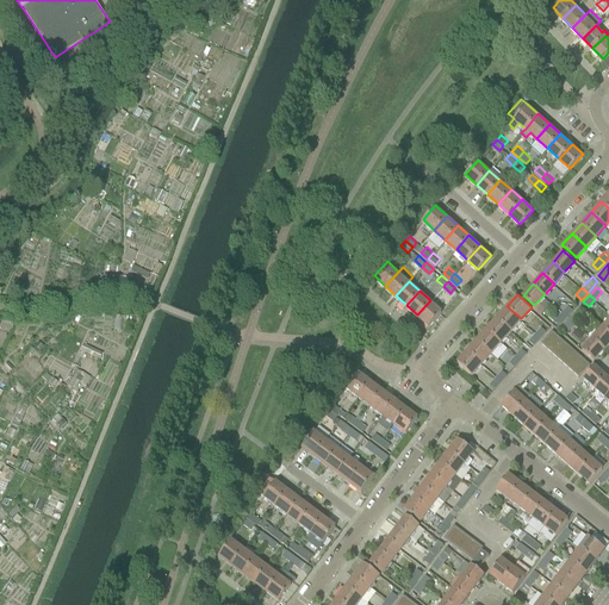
[(430,300),(417,315),(429,325),(441,311),(430,300)]
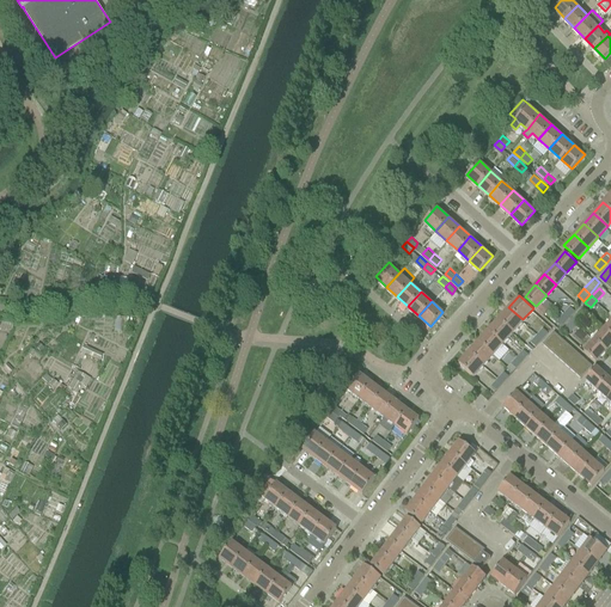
[(570,304),(564,311),(569,316),(575,310),(575,308),(570,304)]
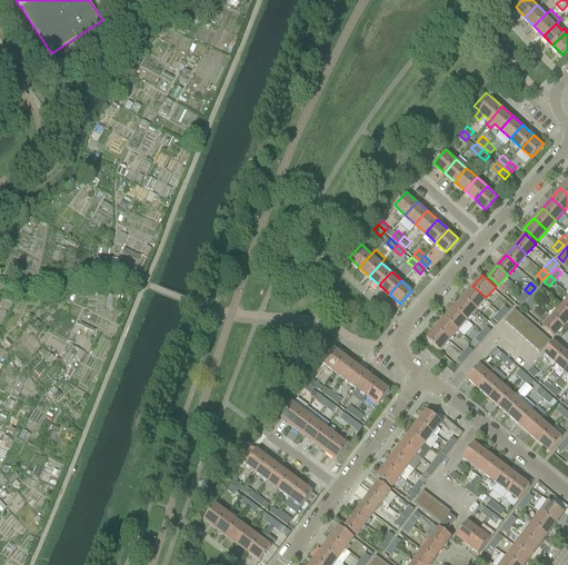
[(472,286),(464,296),(477,308),(486,297),(472,286)]
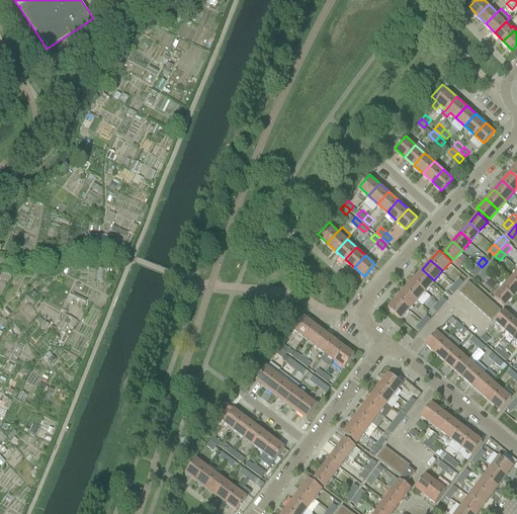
[(478,263),(471,269),(477,273),(482,267),(478,263)]
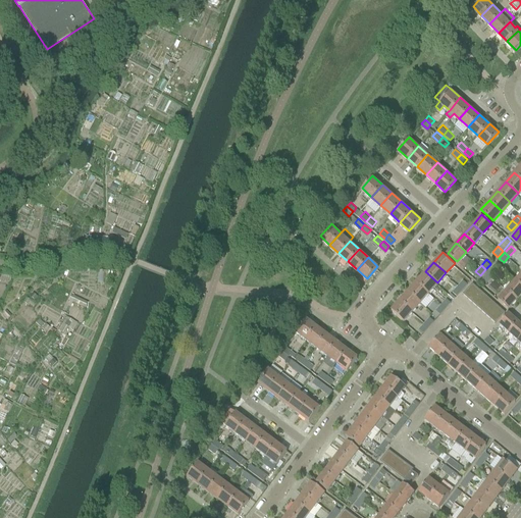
[(492,266),(487,271),(492,275),(497,270),(492,266)]
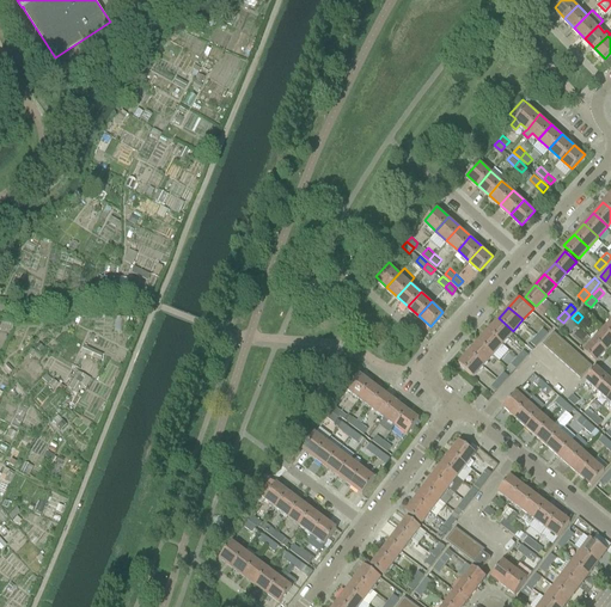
[(499,318),(489,329),(503,342),(513,331),(499,318)]
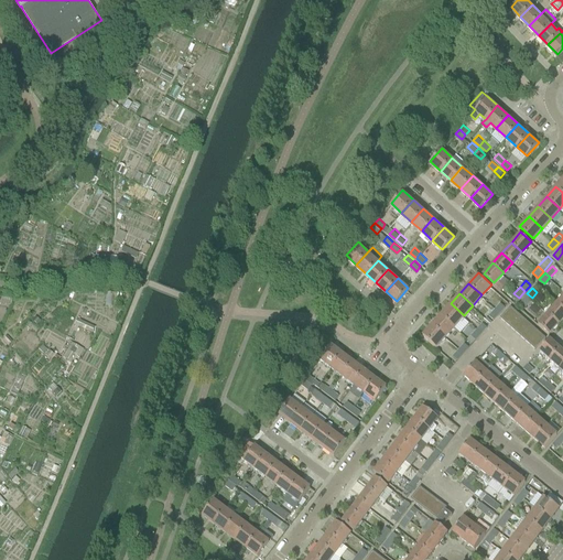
[(532,298),(527,293),(521,300),(526,304),(532,298)]
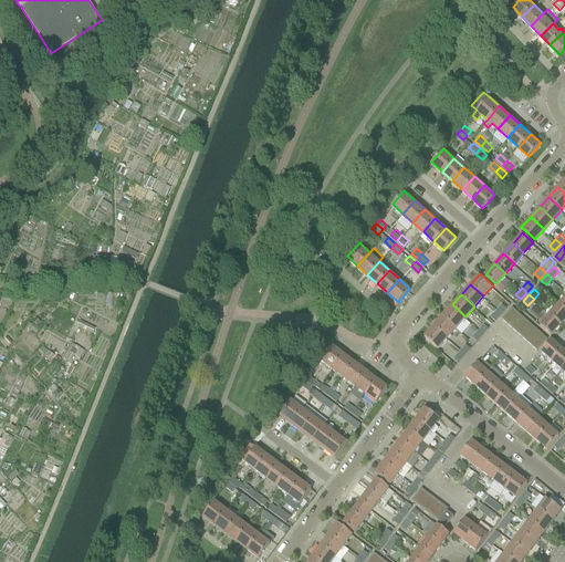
[(502,302),(497,308),(501,312),(506,305),(502,302)]
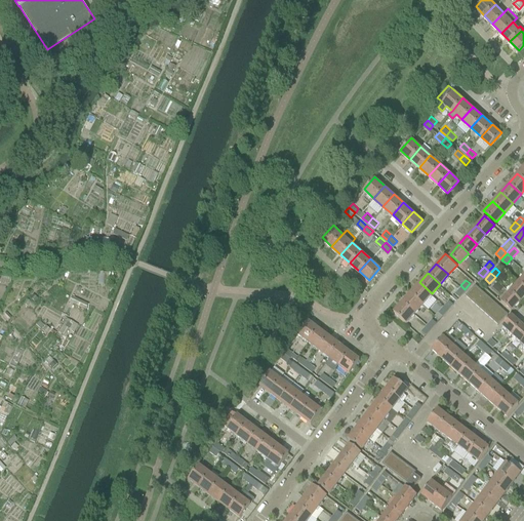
[(523,285),(518,281),(510,290),(520,299),(523,294),(523,285)]
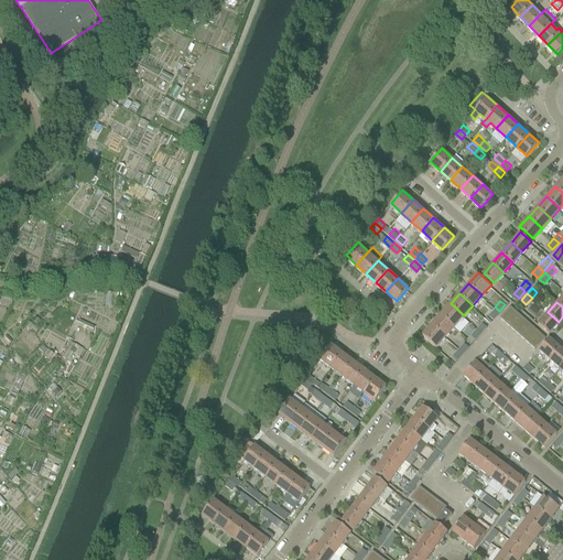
[(451,303),(442,313),(455,325),(464,315),(451,303)]
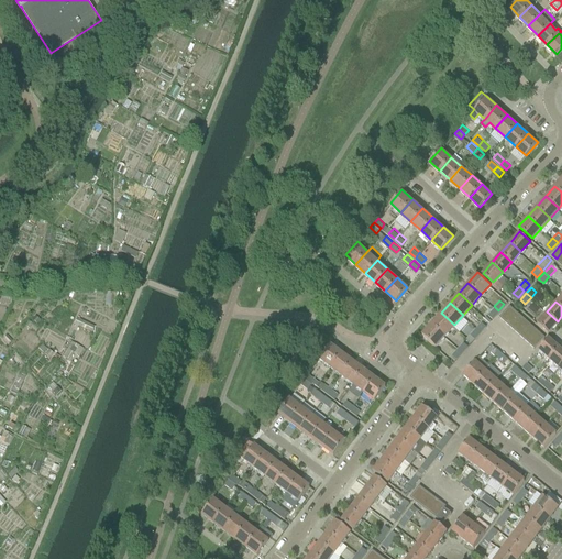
[(499,315),(505,319),(515,307),(510,303),(499,315)]
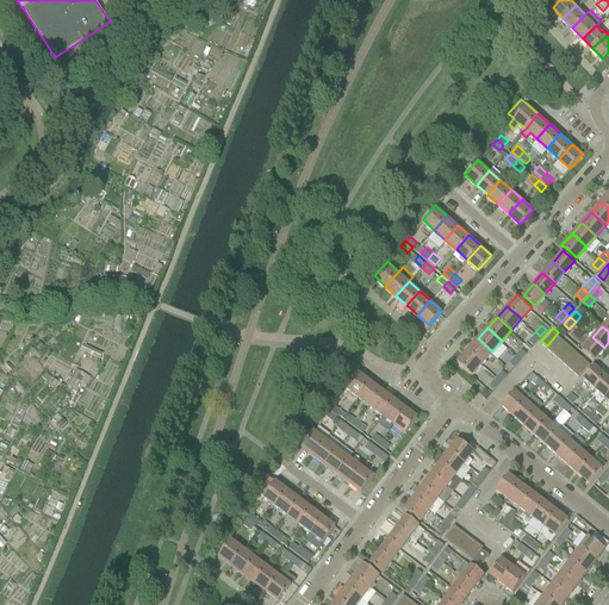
[(540,336),(535,331),(529,338),(534,343),(540,336)]
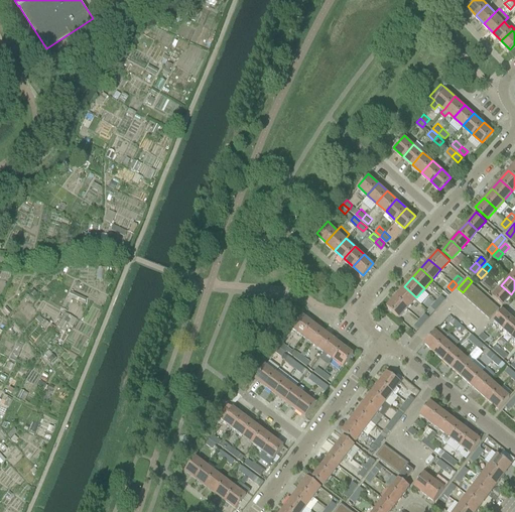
[(463,292),(467,296),(477,285),(472,281),(463,292)]
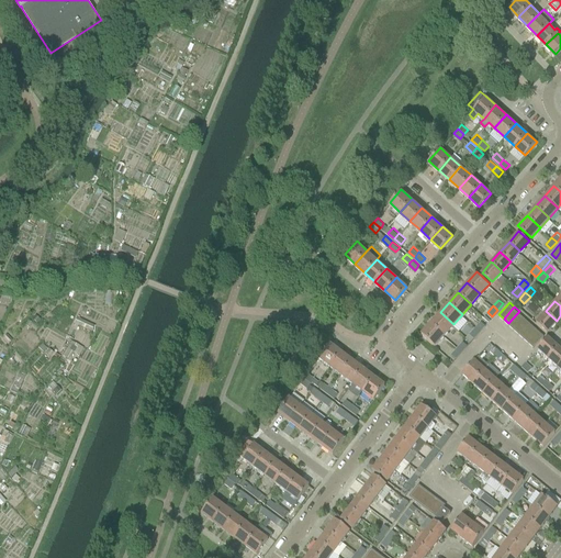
[(508,323),(514,327),(524,316),(519,311),(508,323)]
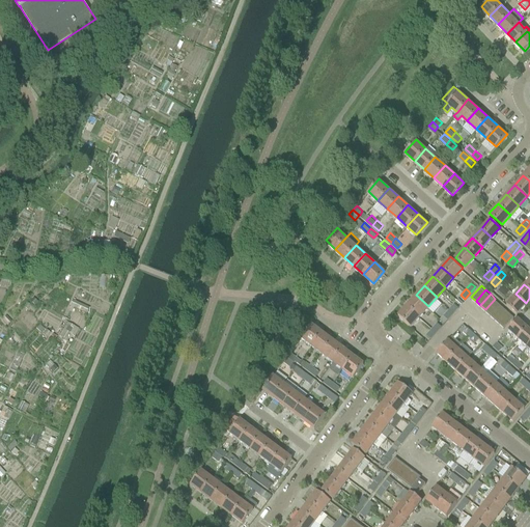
[(526,303),(515,294),(506,303),(517,312),(526,303)]
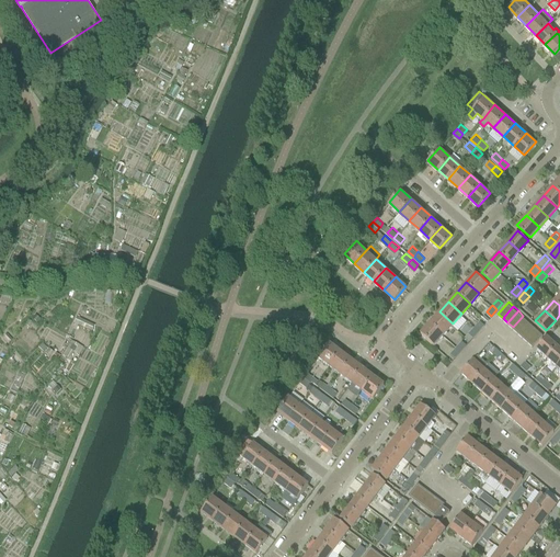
[(440,311),(430,321),(444,333),(453,324),(440,311)]
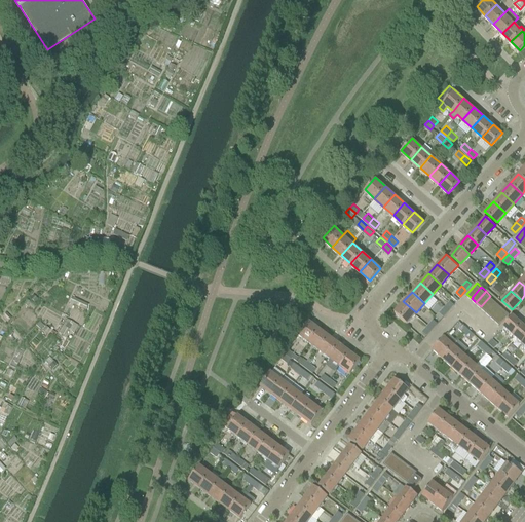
[(481,306),(485,310),(495,300),(490,296),(481,306)]
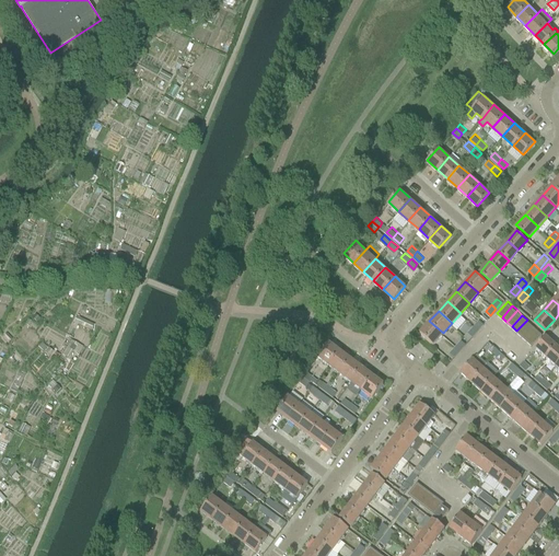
[(479,319),(474,324),(478,328),(484,323),(479,319)]
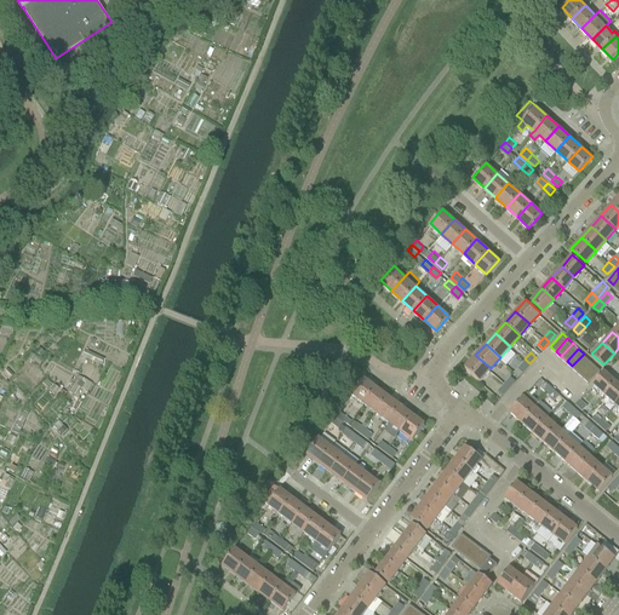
[(572,366),(578,371),(589,358),(584,354),(572,366)]
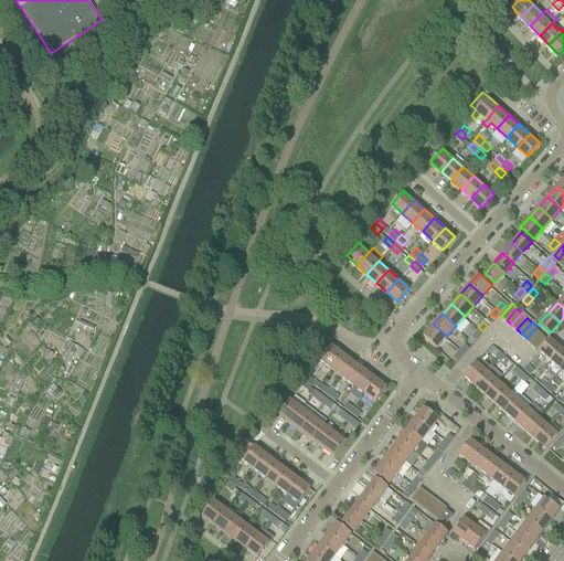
[(447,336),(433,324),(424,334),(437,346),(447,336)]
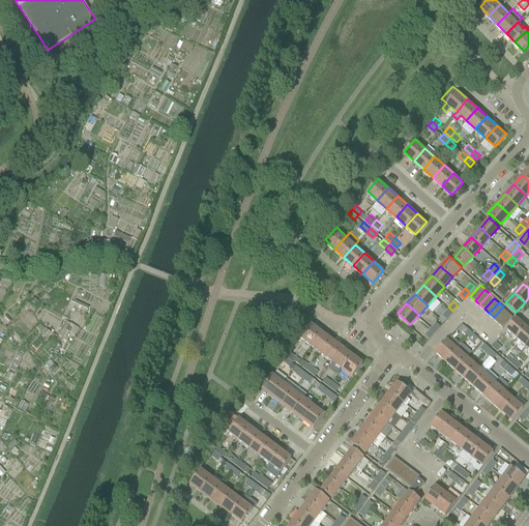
[(452,311),(448,307),(443,313),(447,317),(452,311)]
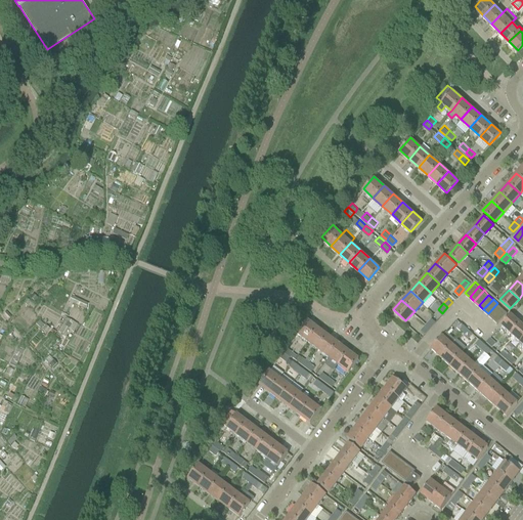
[(488,313),(492,317),(503,307),(497,303),(488,313)]
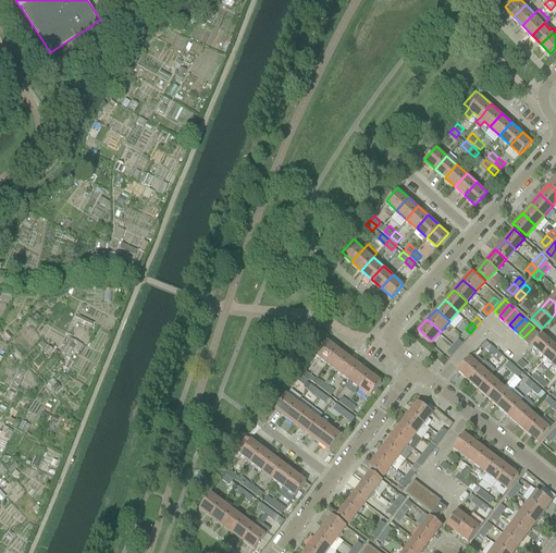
[(534,327),(523,338),(529,342),(539,331),(534,327)]
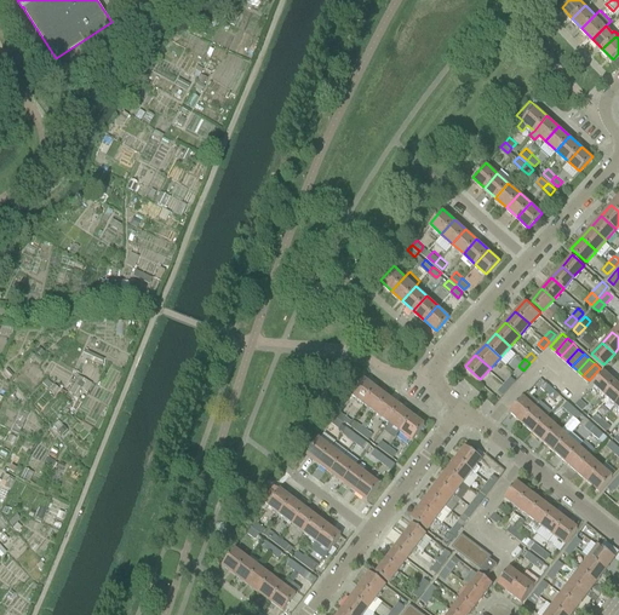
[(594,381),(605,392),(615,380),(605,369),(594,381)]
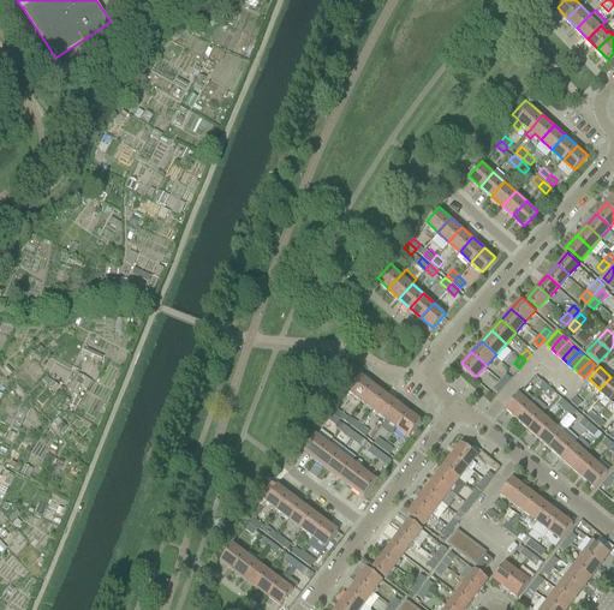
[(81,381),(87,384),(91,376),(78,369),(70,386),(77,389),(81,381)]
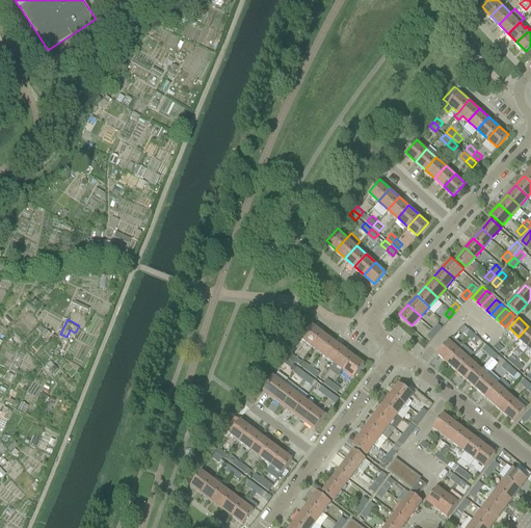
[(439,321),(433,327),(437,332),(443,325),(439,321)]
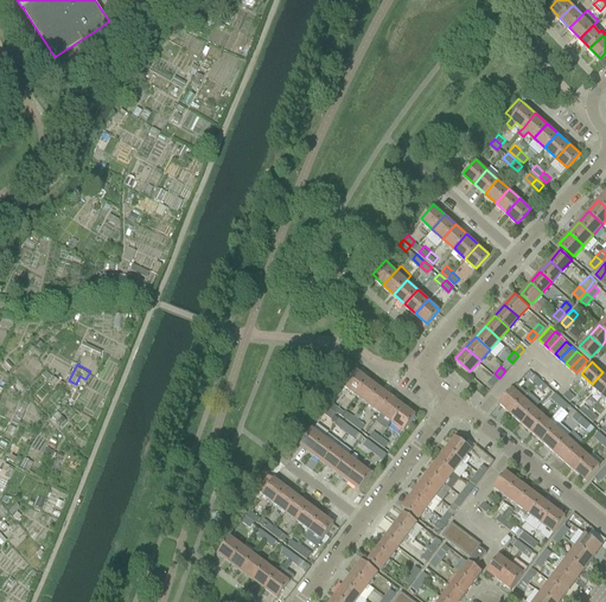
[(345,384),(357,394),(369,378),(356,369),(345,384)]
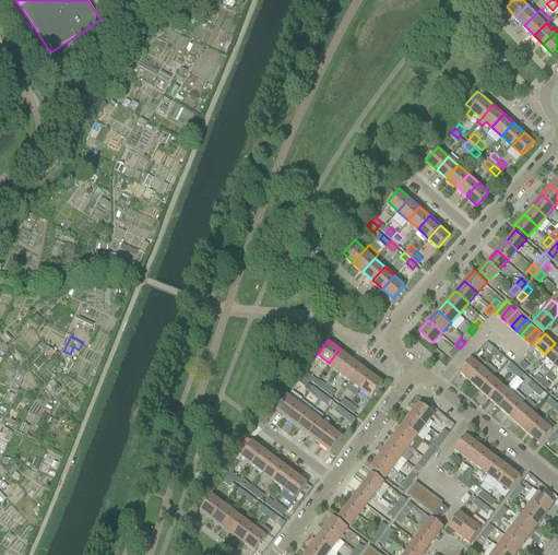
[(487,347),(494,353),(497,347),(491,343),(487,347)]
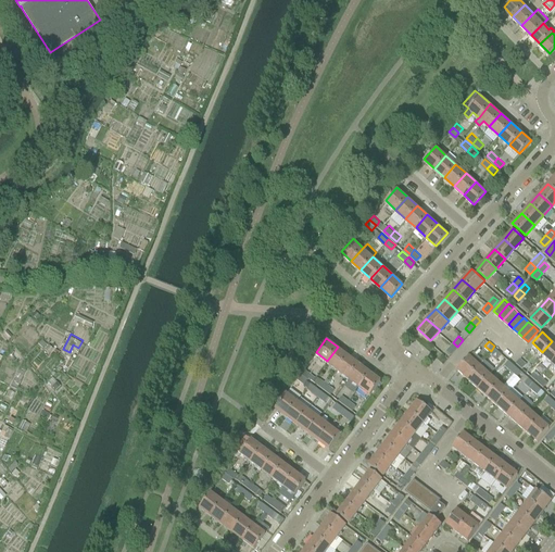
[(542,352),(553,361),(554,359),(554,343),(552,341),(542,352)]
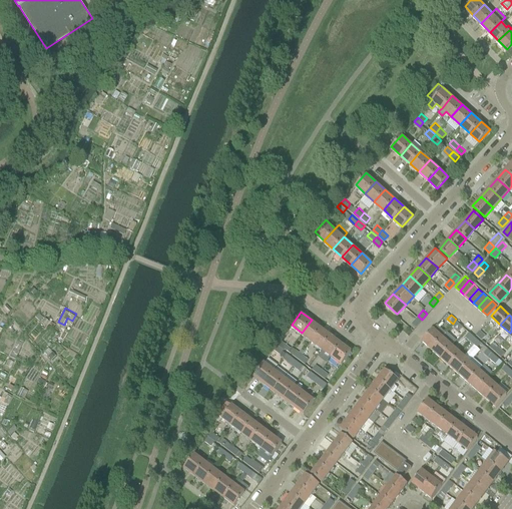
[(422,320),(418,316),(412,322),(417,325),(422,320)]
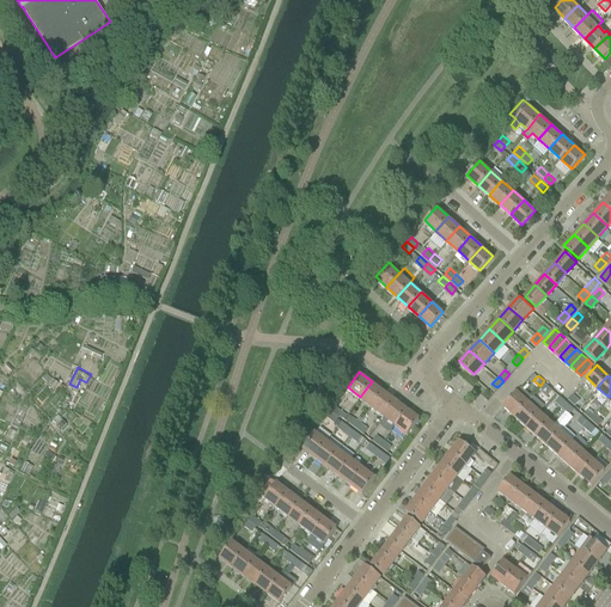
[(544,380),(541,386),(548,392),(551,387),(544,380)]
